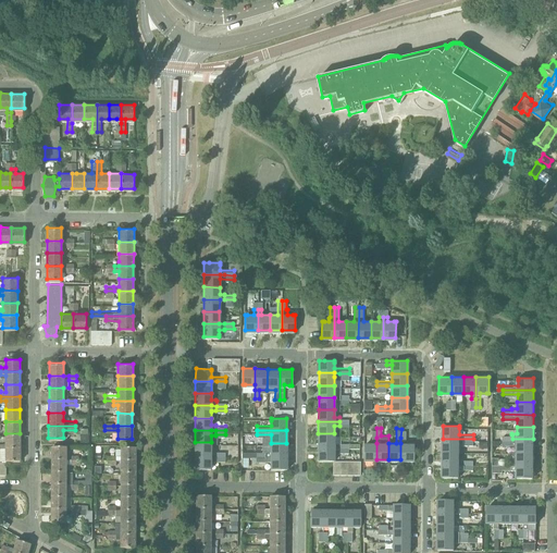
[(5,442),(0,441),(0,445),(5,446),(20,446),(20,433),(5,433),(5,442)]
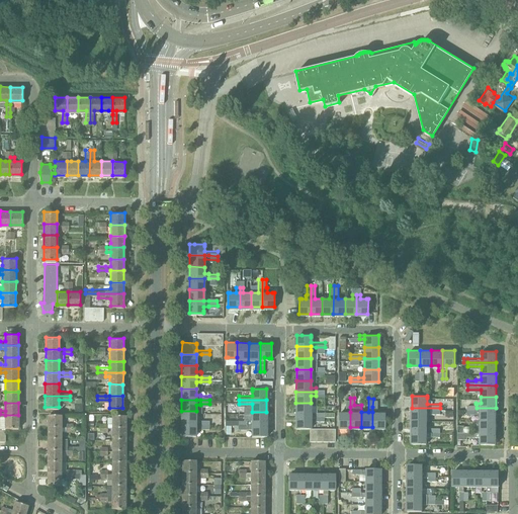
[(295,403),(295,415),(311,415),(315,415),(324,415),(334,415),(334,411),(311,411),(311,403),(295,403)]
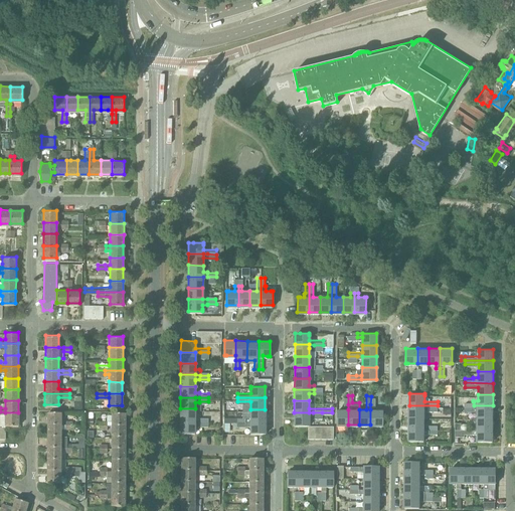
[(409,405),(409,416),(424,416),(424,409),(438,409),(438,405),(409,405)]
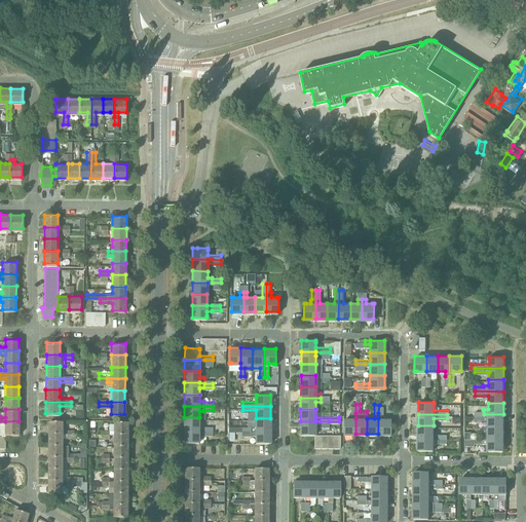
[(475,414),(475,418),(488,418),(488,425),(503,425),(503,414),(484,414),(475,414)]
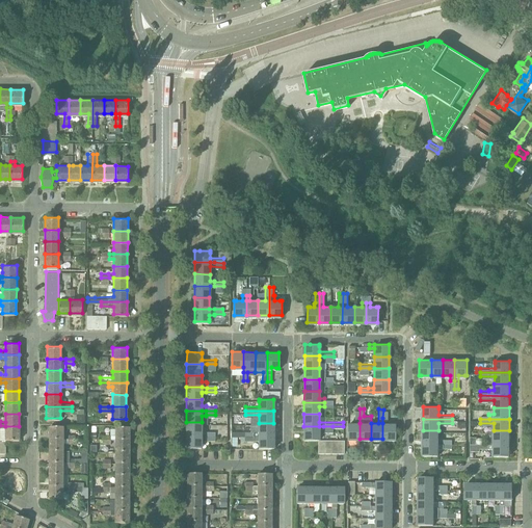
[(186,422),(186,433),(202,433),(202,422),(186,422)]
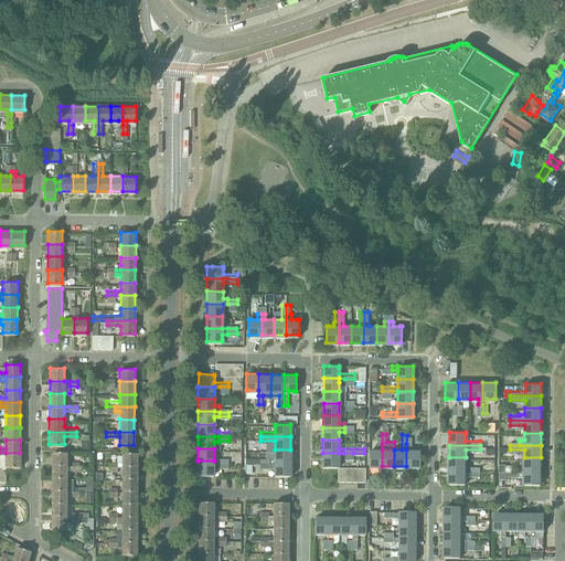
[(275,457),(246,457),(246,462),(256,462),(260,462),(290,462),(290,450),(275,450),(275,457)]
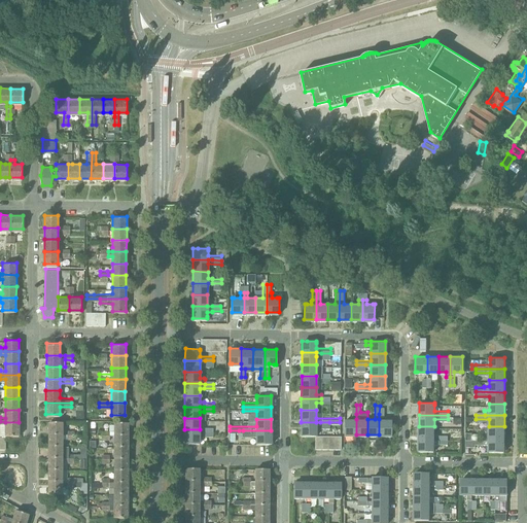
[(345,419),(344,433),(356,434),(356,419),(347,419),(345,419)]
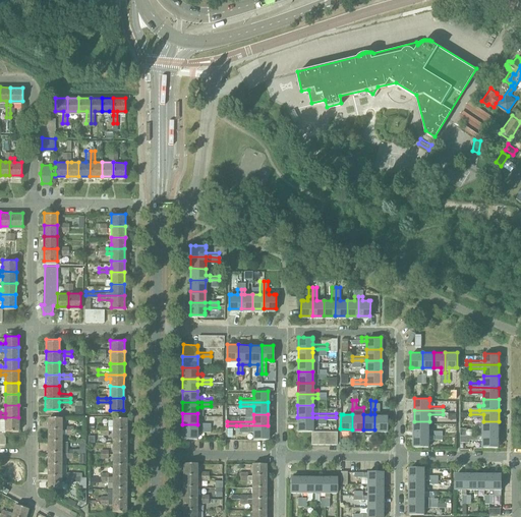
[(374,414),(374,429),(387,429),(387,421),(387,414),(385,414),(374,414)]
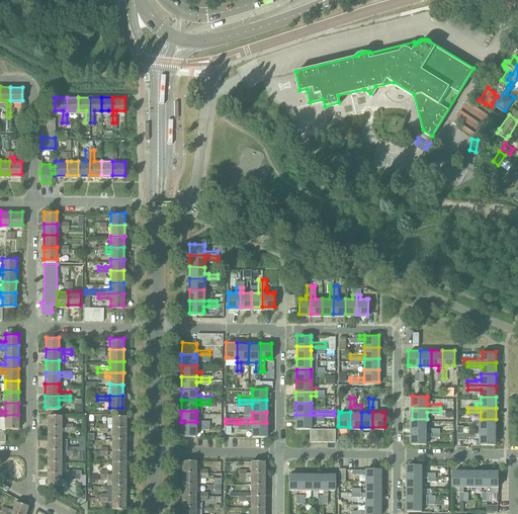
[(48,413),(48,425),(61,425),(61,413),(48,413)]
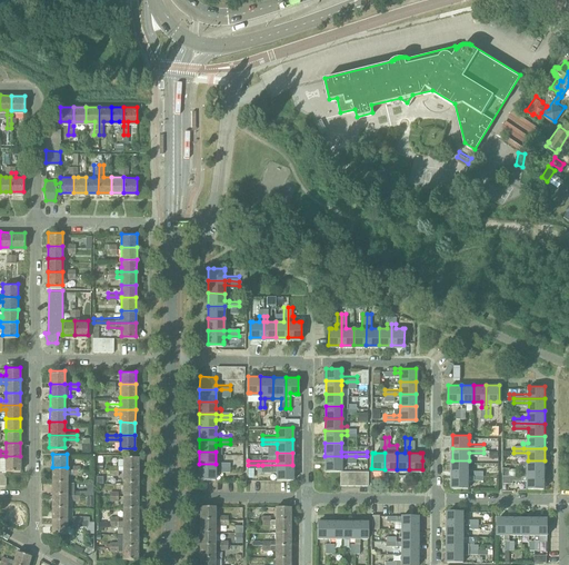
[(0,455),(0,459),(6,461),(6,469),(20,468),(20,456),(6,456),(0,455)]
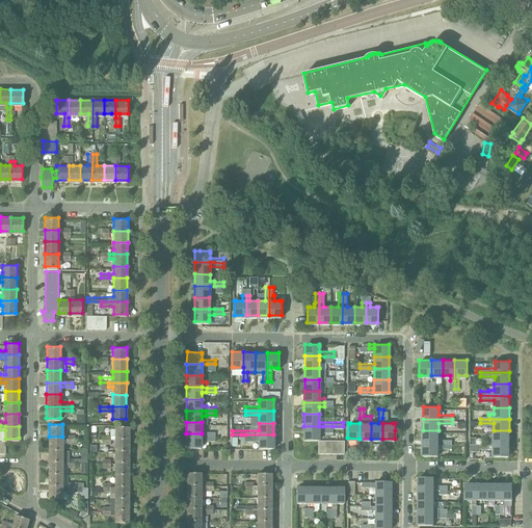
[(110,432),(110,438),(115,438),(129,438),(129,425),(115,425),(115,432),(110,432)]
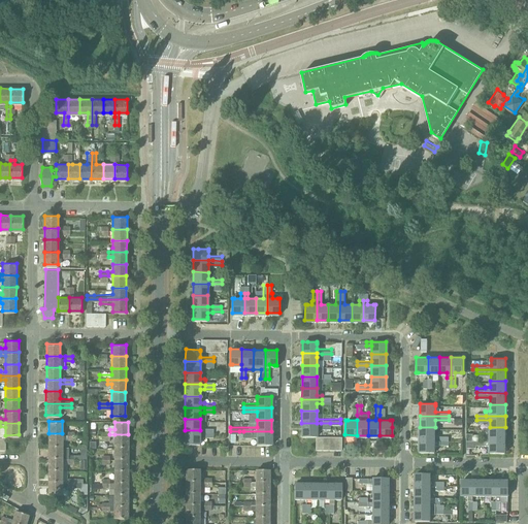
[(301,423),(301,434),(316,434),(317,434),(317,432),(317,423),(301,423)]
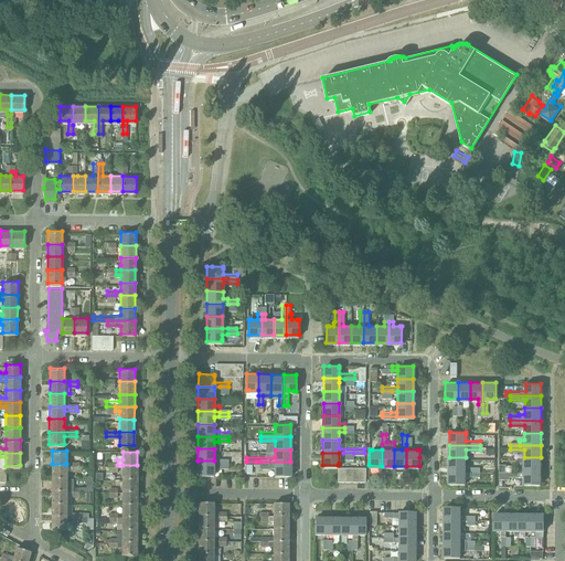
[(449,457),(449,469),(465,469),(466,457),(449,457)]
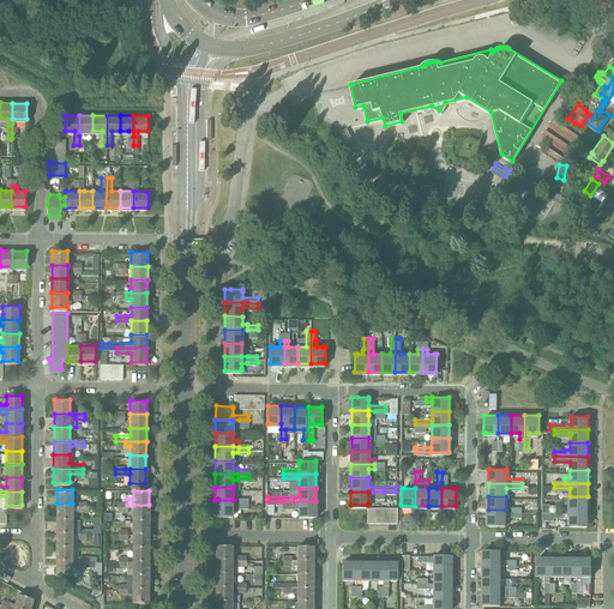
[(570,496),(561,496),(561,510),(563,510),(588,510),(588,496),(570,496)]
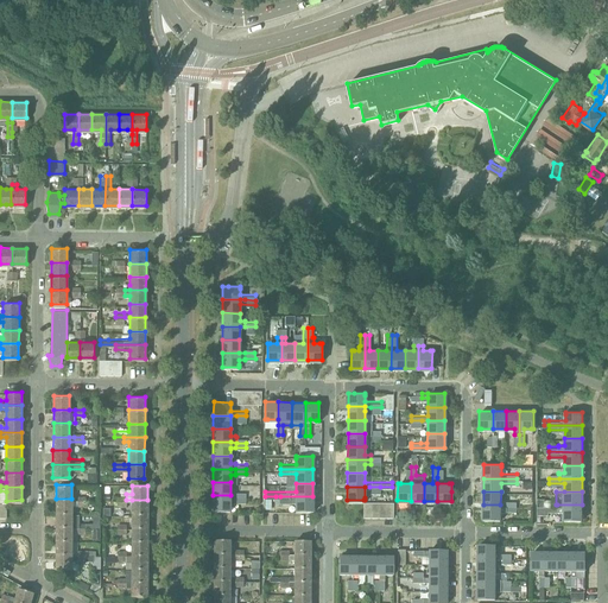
[(213,495),(213,509),(215,509),(229,509),(229,507),(230,500),(235,500),(235,495),(230,495),(213,495)]
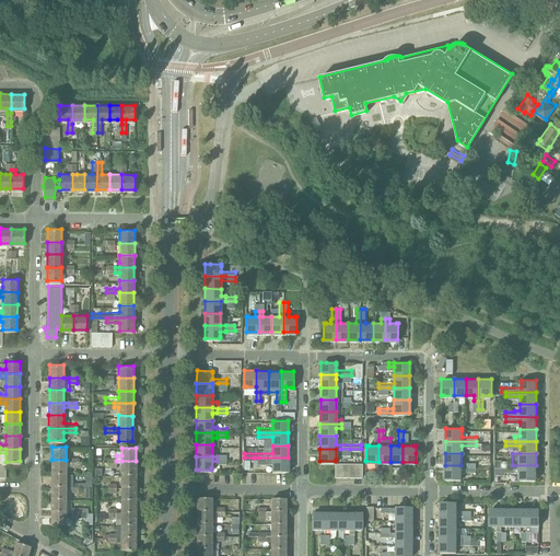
[(288,458),(258,458),(258,462),(272,462),(272,467),(272,470),(287,470),(288,470),(288,458)]
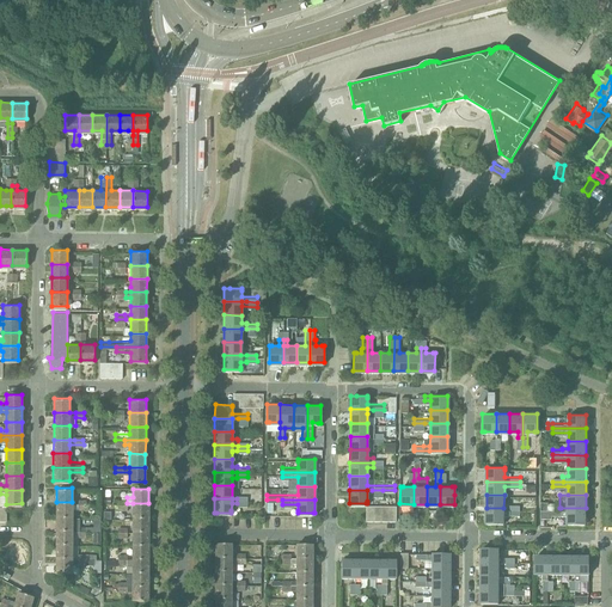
[(56,502),(56,515),(72,515),(72,507),(86,507),(86,502),(78,502),(72,502),(56,502)]
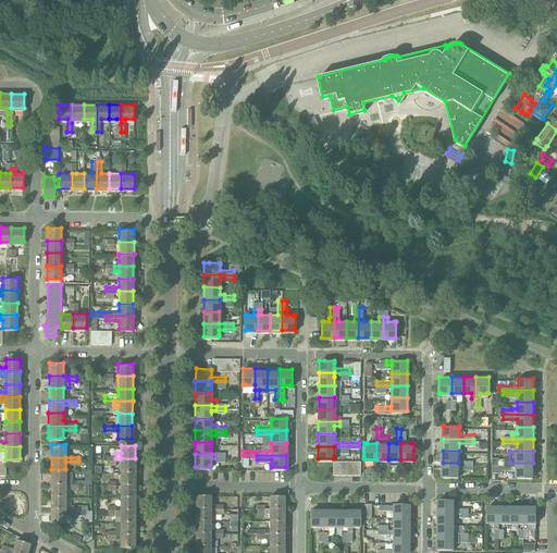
[(121,458),(121,470),(135,470),(135,458),(121,458)]
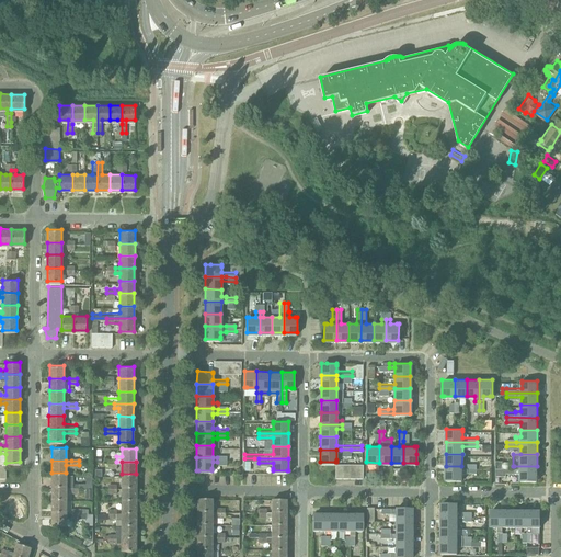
[(446,466),(446,478),(461,479),(461,477),(461,470),(477,470),(477,466),(467,466),(461,466),(446,466)]
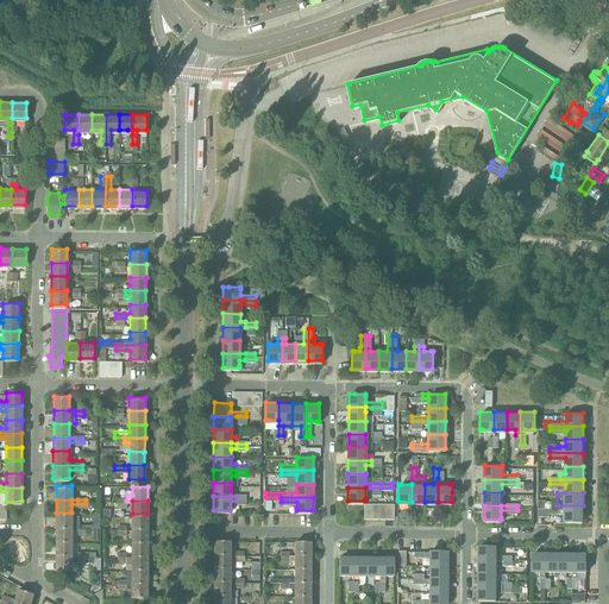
[(558,511),(565,511),(565,517),(565,520),(583,520),(583,505),(558,505),(558,511)]
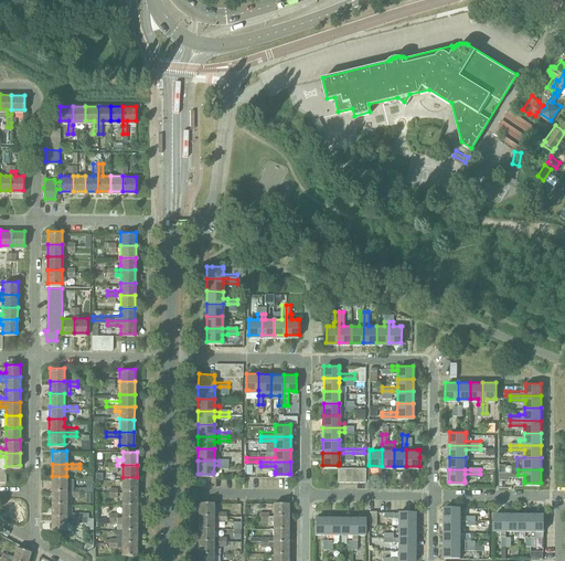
[(52,476),(52,489),(66,489),(71,489),(72,484),(73,484),(73,477),(66,477),(66,476),(52,476)]
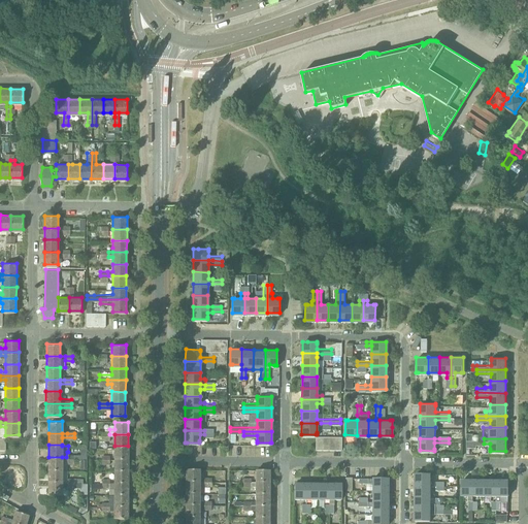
[(114,446),(114,457),(128,457),(128,446),(114,446)]
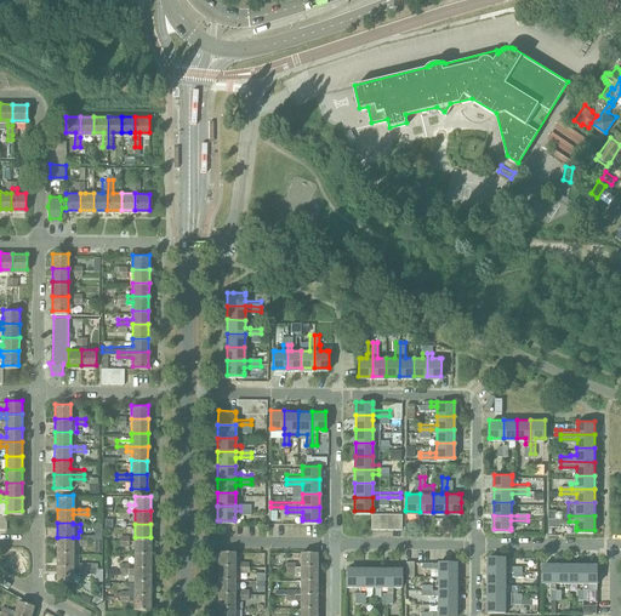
[(57,537),(57,551),(79,551),(79,542),(87,542),(87,537),(78,537),(73,537),(57,537)]
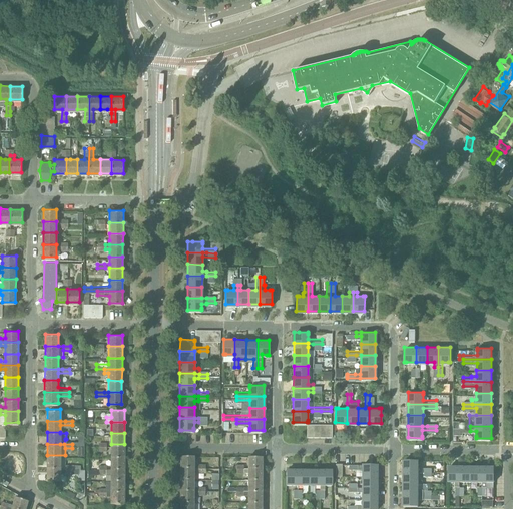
[(111,444),(111,456),(124,456),(124,444),(111,444)]
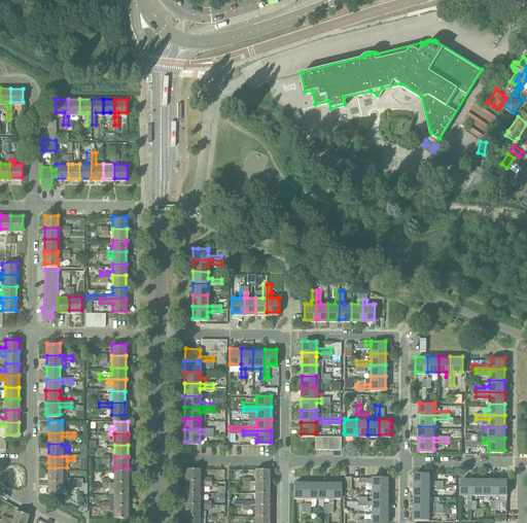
[(185,466),(185,479),(199,479),(200,468),(200,466),(185,466)]
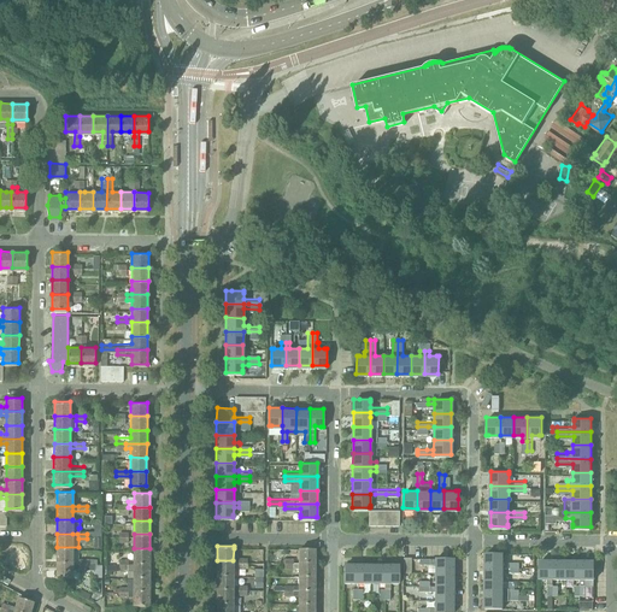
[(299,555),(299,560),(315,560),(315,547),(299,546),(299,548),(299,555)]
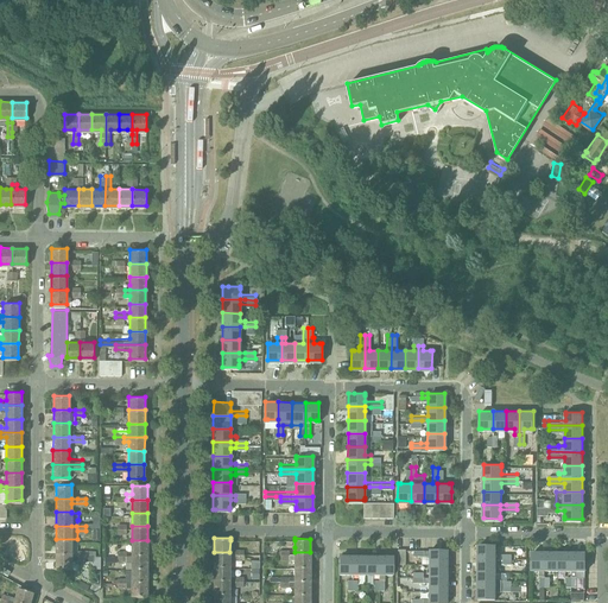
[(56,539),(56,553),(86,553),(95,553),(95,548),(86,548),(77,547),(77,539),(56,539)]
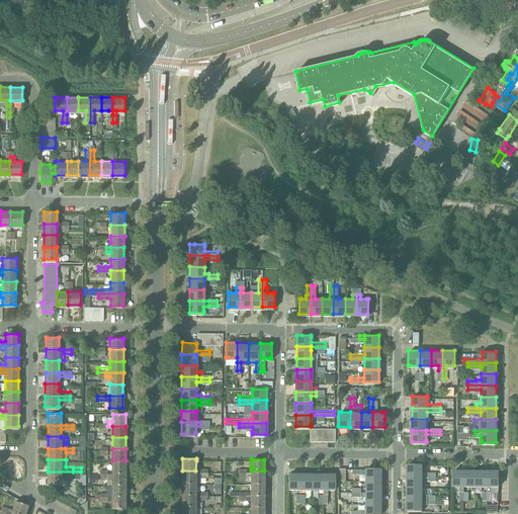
[(112,460),(112,472),(125,472),(125,460),(112,460)]
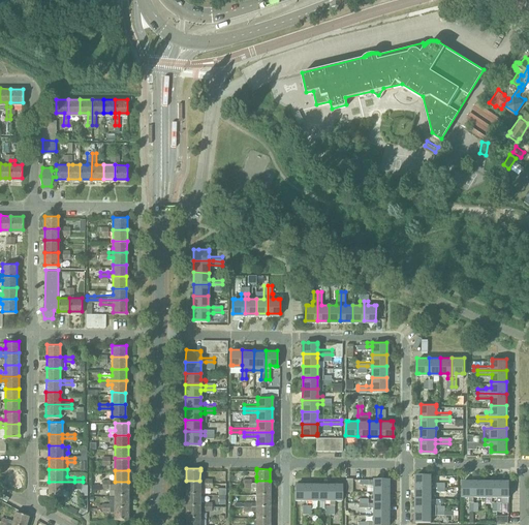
[(416,472),(416,485),(431,485),(436,485),(436,481),(431,481),(431,474),(431,472),(416,472)]
